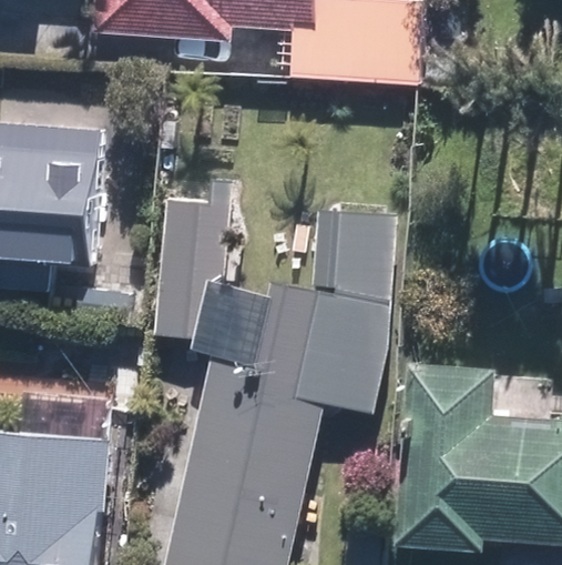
[(93,0),(92,29),(230,39),(231,23),(285,28),(286,17),(316,20),(317,0),(93,0)]
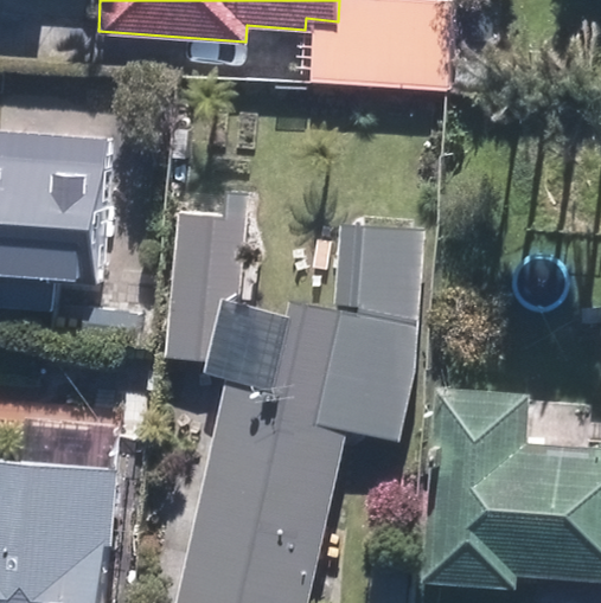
[(104,140),(0,132),(0,275),(95,282),(104,140)]
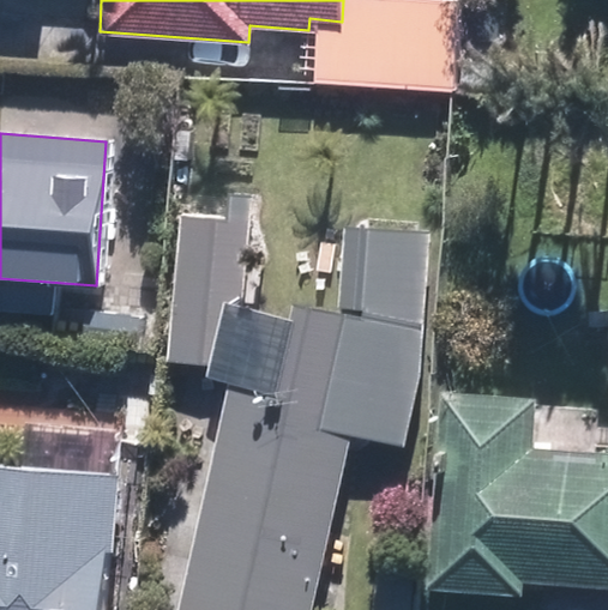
[(227,224),(180,221),(164,362),(215,368),(212,379),(233,382),(185,609),(311,609),(349,430),(403,441),(420,374),(431,234),(348,230),(344,316),(296,307),(293,319),(240,308),(252,200),(230,198),(227,224)]
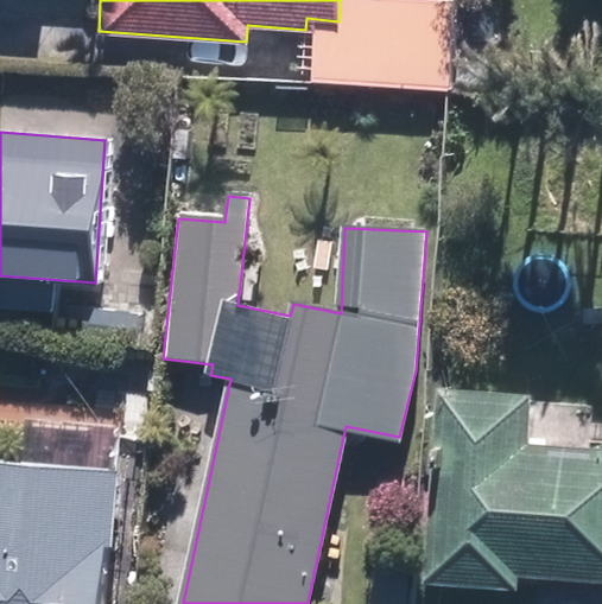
[(530,398),(439,392),(426,579),(518,586),(519,578),(601,583),(601,453),(526,449),(530,398)]
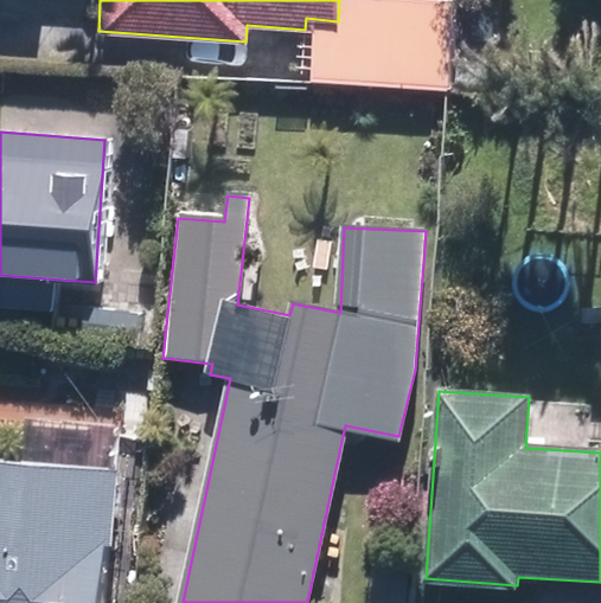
[(109,602),(120,469),(0,460),(0,602),(109,602)]
